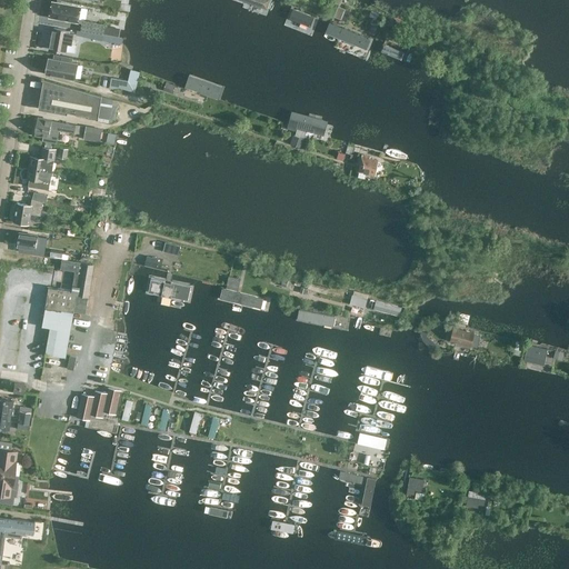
[(79,22),(82,6),(51,0),(49,17),(79,22)]
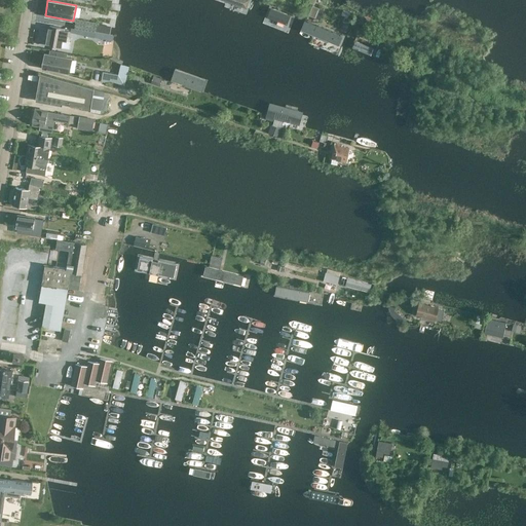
[(318,7),(312,5),(309,14),(314,16),(318,7)]
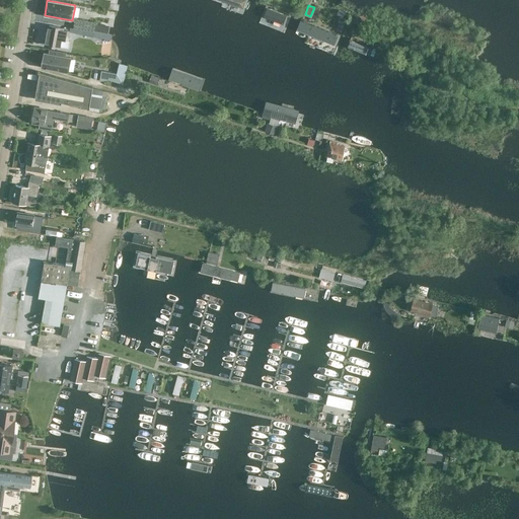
[(269,7),(265,17),(284,23),(287,15),(269,7)]
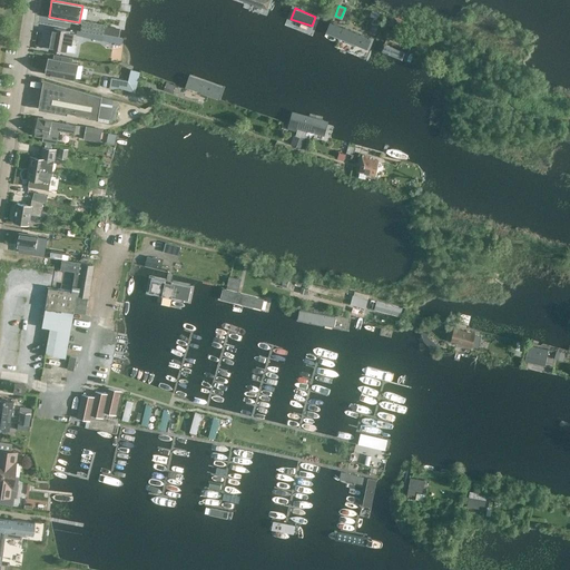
[(401,28),(403,21),(394,18),(392,25),(401,28)]
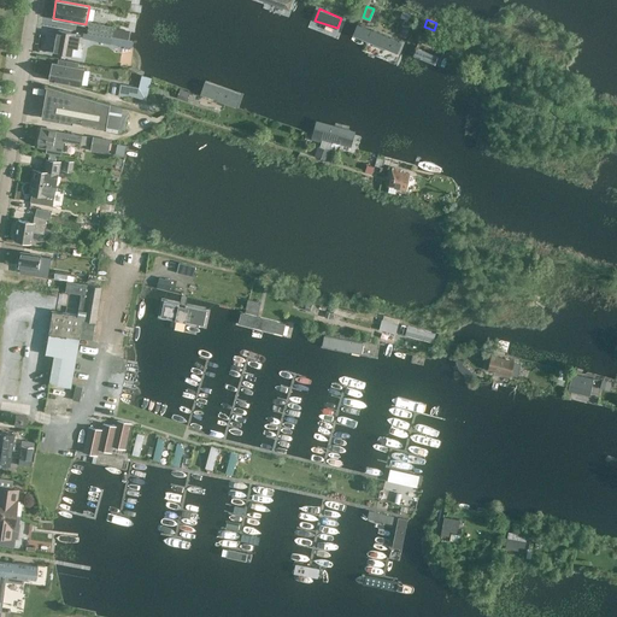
[(113,36),(115,25),(90,22),(88,33),(113,36)]
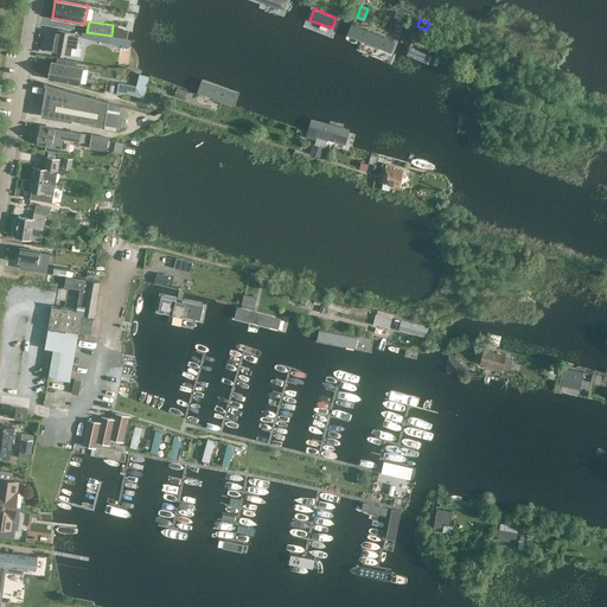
[(391,37),(355,23),(350,33),(387,49),(391,37)]
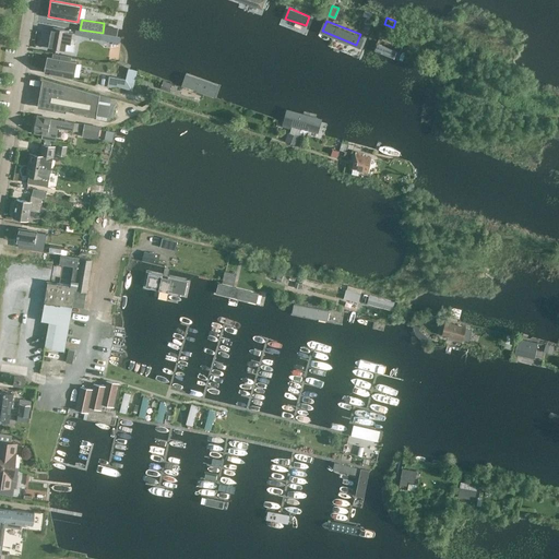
[(71,43),(73,32),(52,27),(49,48),(66,50),(67,43),(71,43)]
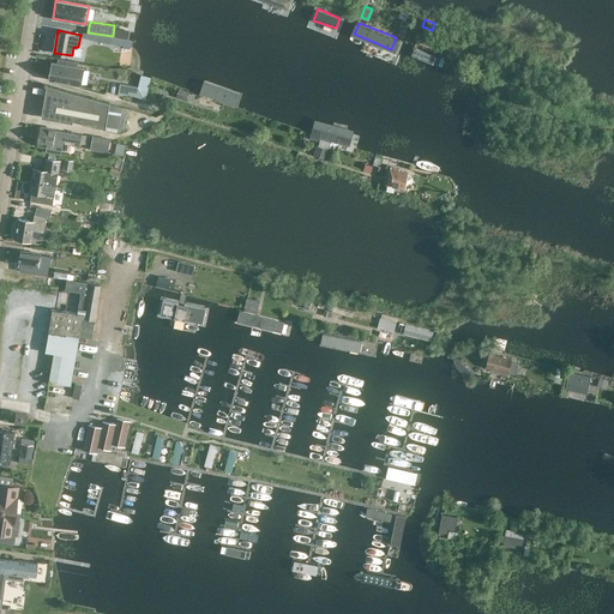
[(128,41),(118,38),(112,37),(110,43),(132,47),(133,41),(128,41)]
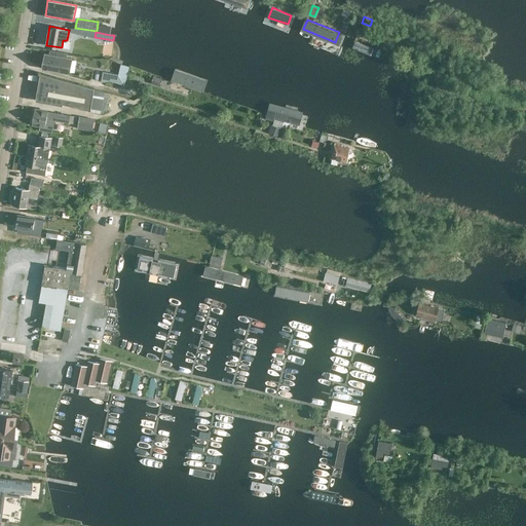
[(374,48),(355,41),(353,47),(372,55),(374,48)]
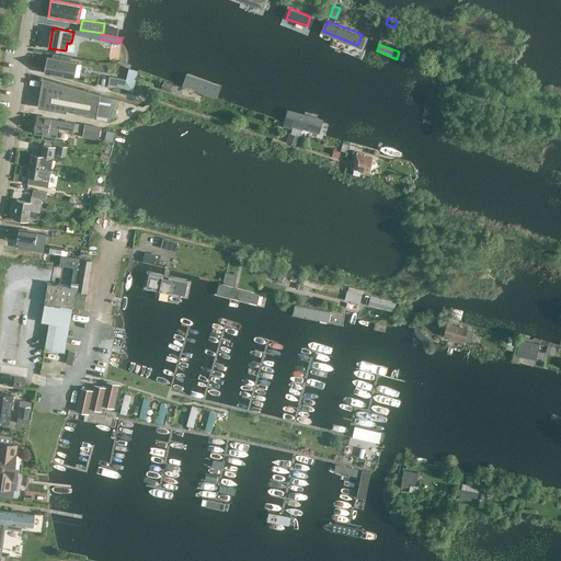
[(47,57),(45,72),(75,78),(77,63),(71,61),(72,57),(58,54),(57,59),(47,57)]
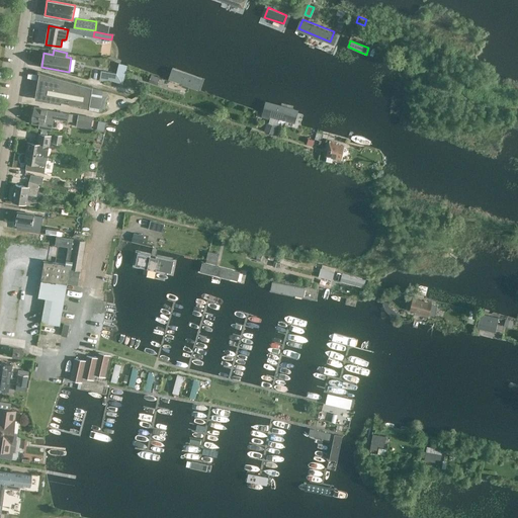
[(167,68),(136,56),(133,69),(152,75),(158,77),(163,79),(167,68)]
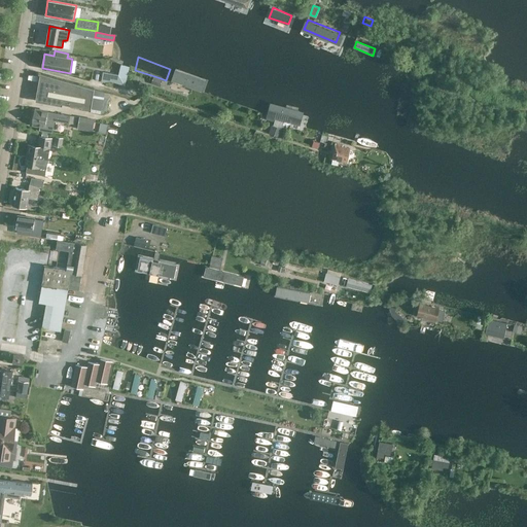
[(121,79),(123,71),(98,69),(97,77),(121,79)]
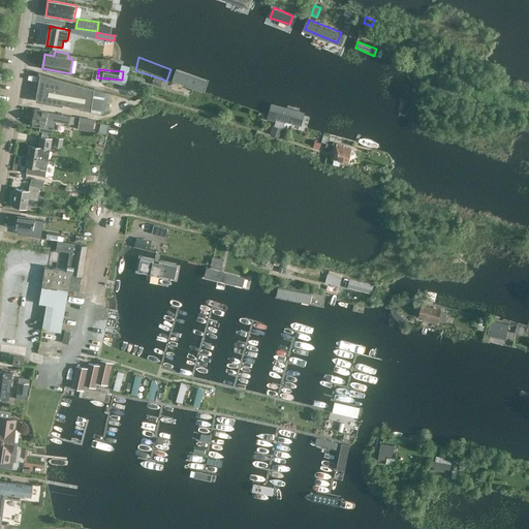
[(109,98),(103,98),(104,92),(41,73),(36,100),(63,104),(63,102),(91,109),(91,107),(106,111),(109,98)]
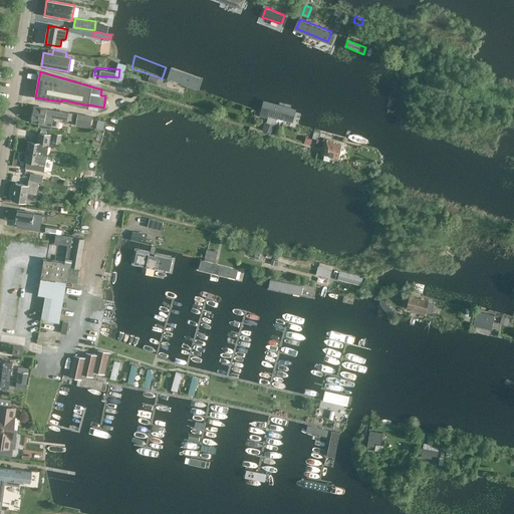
[(157,76),(151,74),(148,81),(155,83),(157,76)]
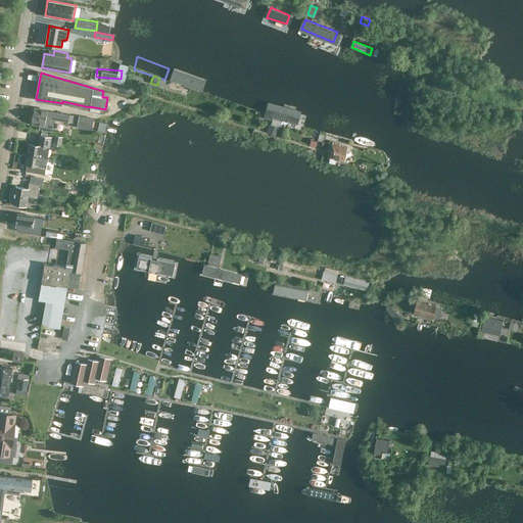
[(144,91),(146,83),(139,81),(136,88),(144,91)]
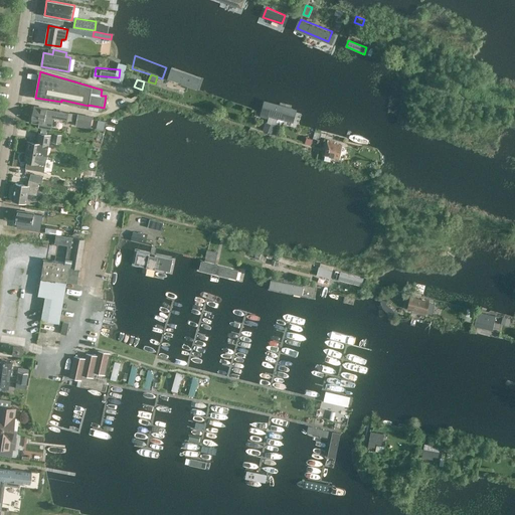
[(293,124),(296,110),(265,102),(262,116),(293,124)]
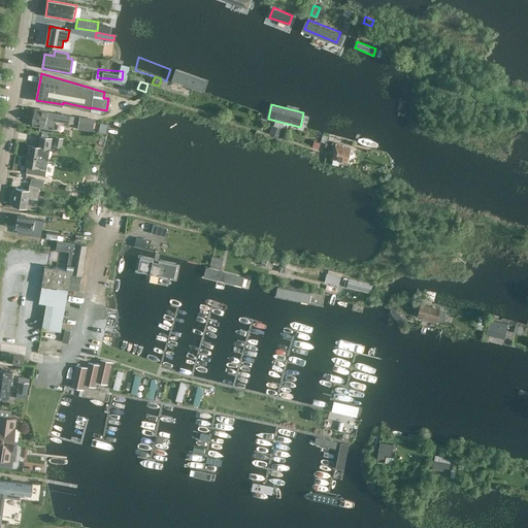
[(40,126),(40,130),(53,132),(55,121),(69,123),(71,116),(35,109),(34,118),(32,118),(30,124),(33,124),(33,125),(40,126)]
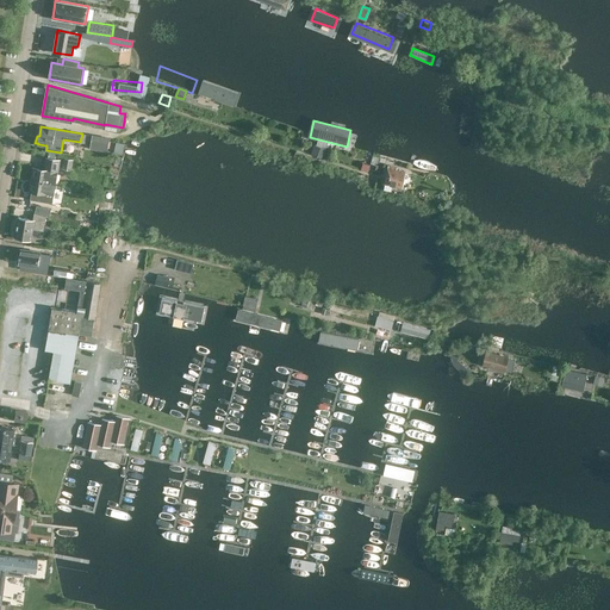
[(324,159),(328,148),(316,144),(312,155),(324,159)]
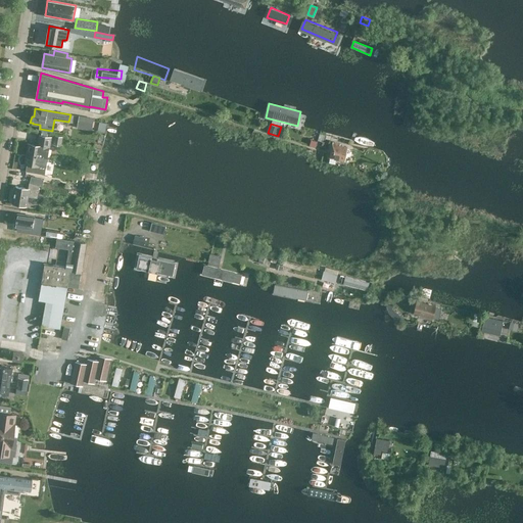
[(48,157),(52,137),(40,135),(39,145),(29,144),(27,154),(48,157)]
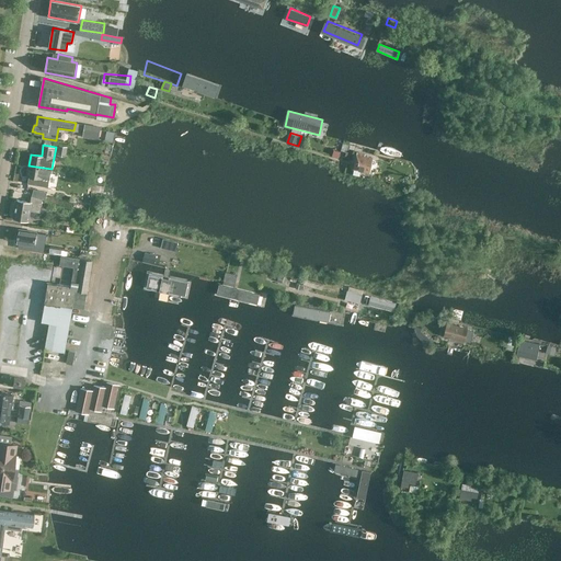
[(66,157),(68,147),(59,145),(57,155),(66,157)]
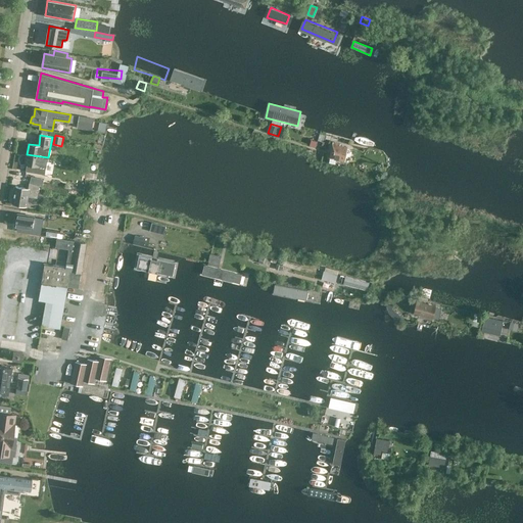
[(345,161),(348,147),(335,143),(331,158),(345,161)]
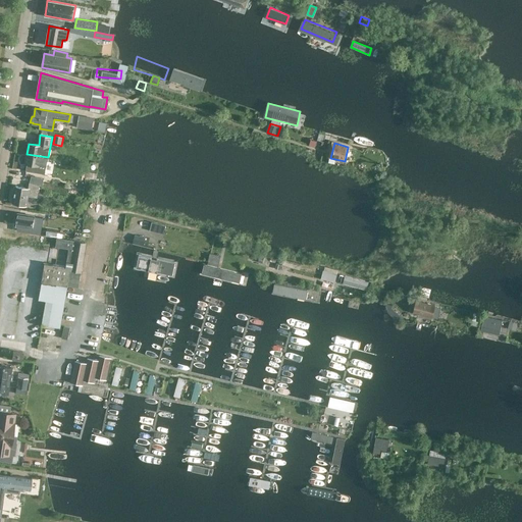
[(47,167),(48,157),(27,154),(25,164),(28,164),(27,170),(34,172),(35,165),(47,167)]
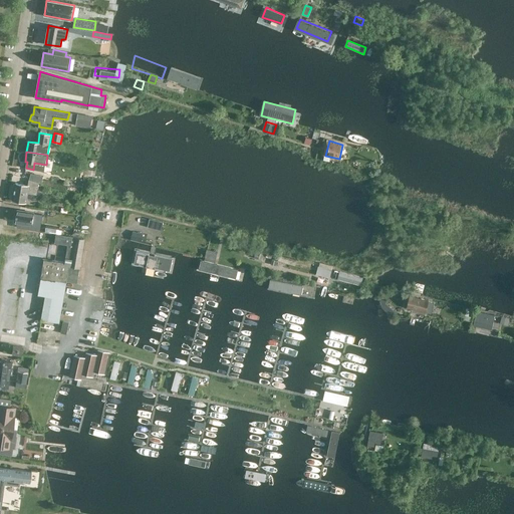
[(59,164),(61,157),(51,156),(50,163),(59,164)]
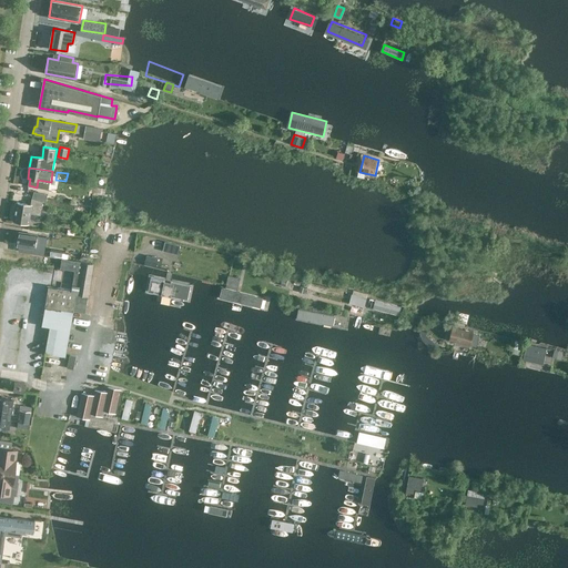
[(46,203),(47,198),(44,198),(46,195),(34,192),(32,199),(31,206),(18,203),(14,221),(29,224),(31,213),(41,215),(42,202),(46,203)]
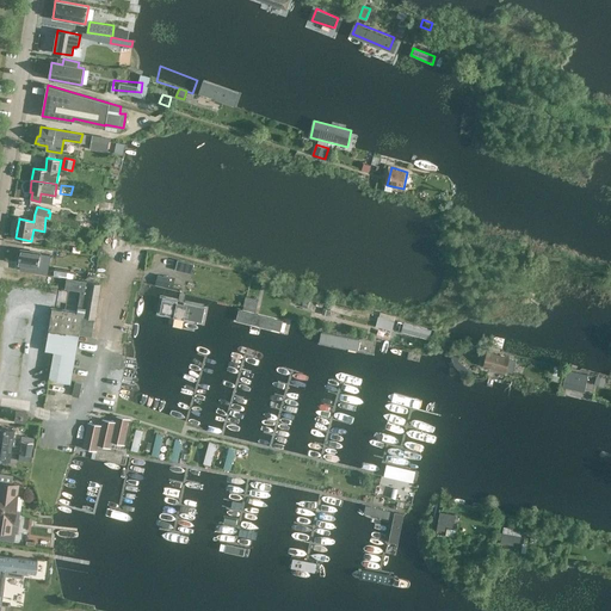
[(107,233),(111,214),(105,213),(103,223),(96,222),(94,230),(107,233)]
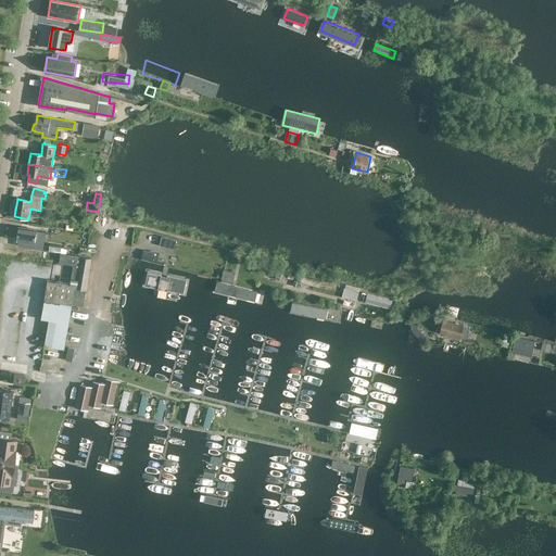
[(39,231),(20,228),(17,240),(35,243),(36,238),(47,240),(48,231),(39,229),(39,231)]
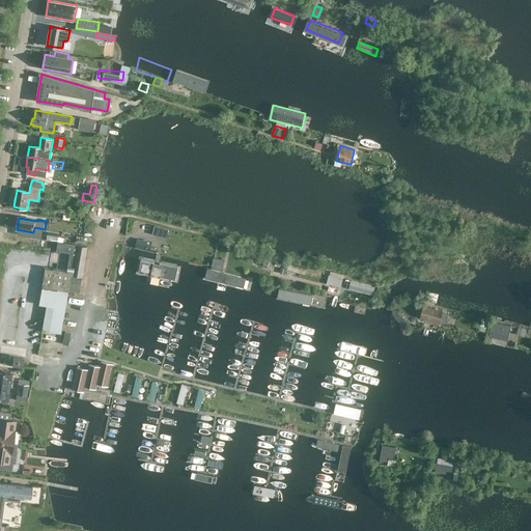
[(169,229),(156,226),(154,233),(167,238),(169,229)]
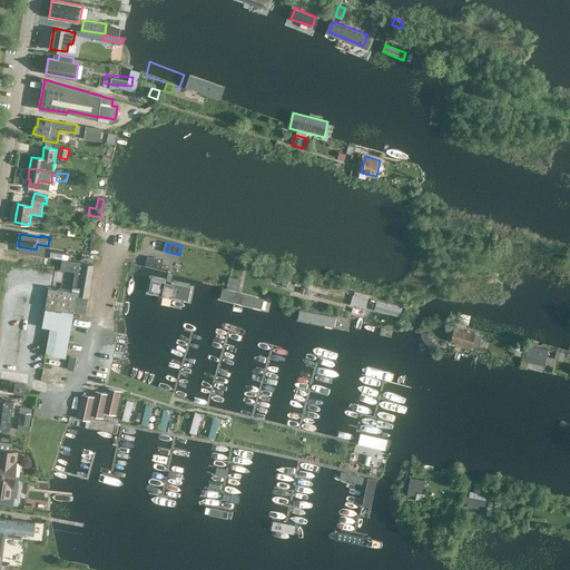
[(159,261),(147,257),(146,265),(157,267),(159,261)]
